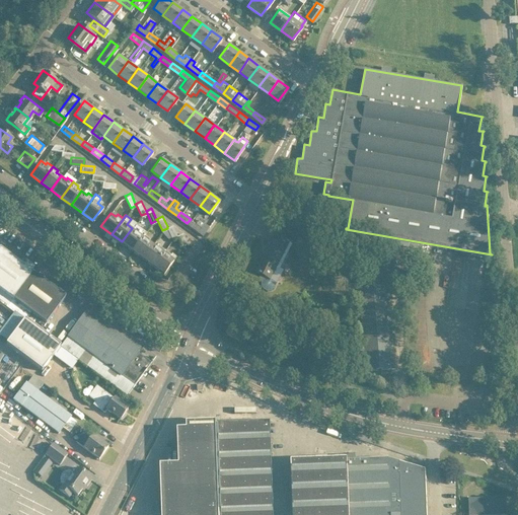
[(203,221),(200,226),(191,219),(187,223),(201,233),(208,224),(203,221)]
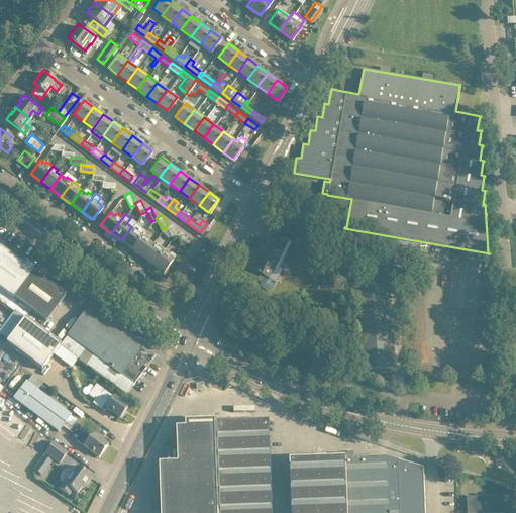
[(167,227),(172,237),(178,234),(177,233),(172,222),(167,225),(167,227)]
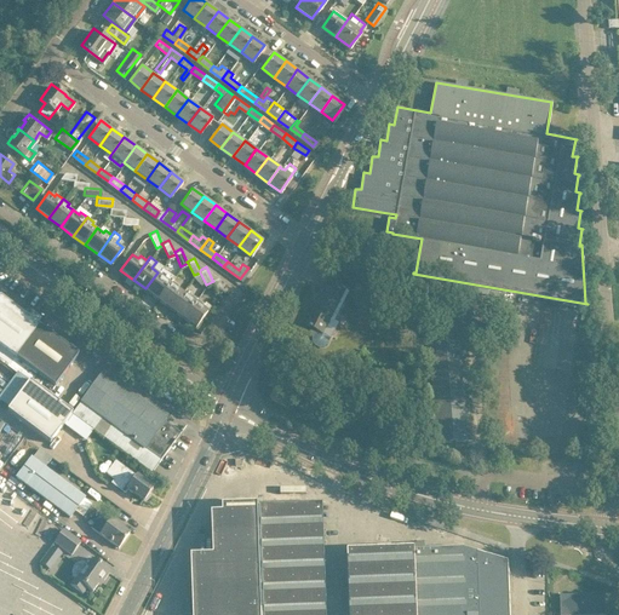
[(338,279),(354,287),(359,277),(343,269),(338,279)]
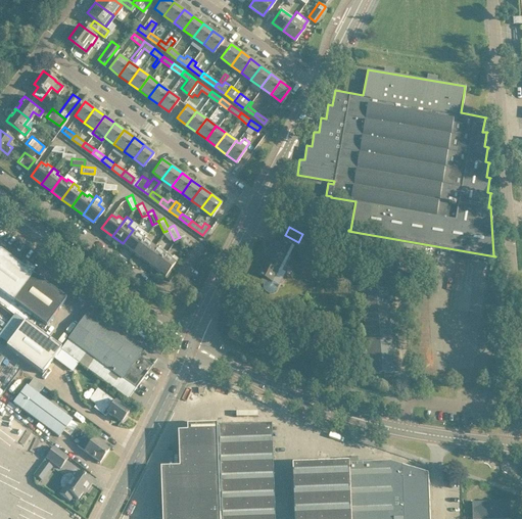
[(137,233),(133,230),(123,243),(133,251),(145,235),(139,231),(137,233)]
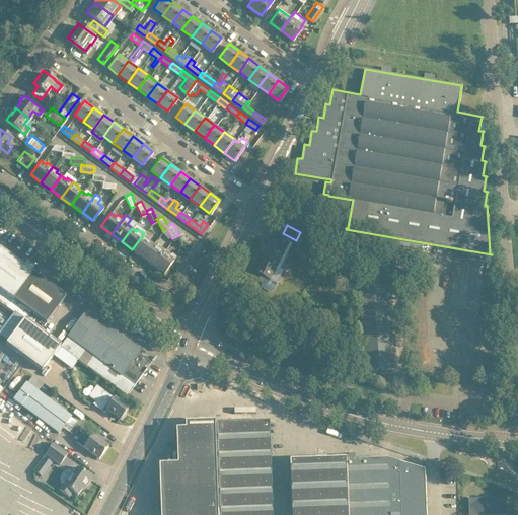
[(183,231),(177,234),(178,235),(183,246),(188,240),(183,231)]
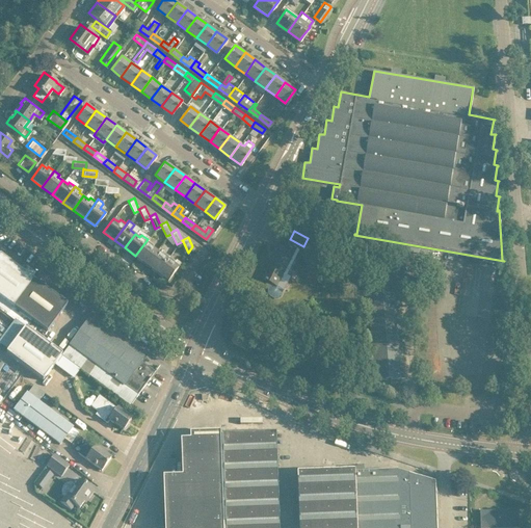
[(153,243),(148,239),(135,256),(145,263),(156,249),(151,245),(153,243)]
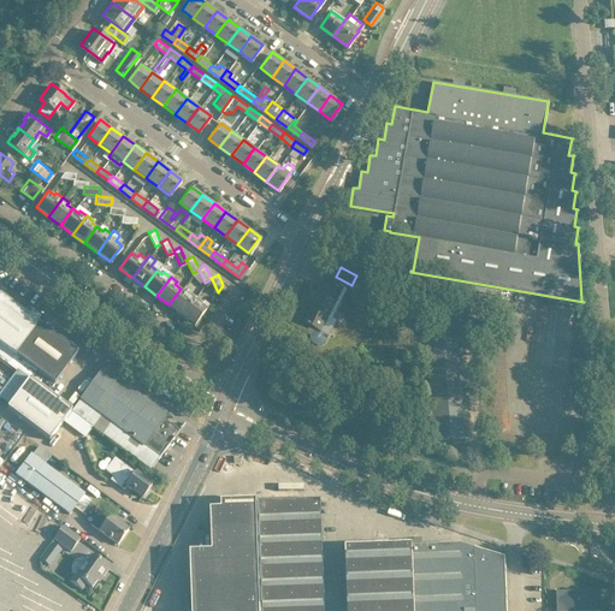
[(314,304),(312,303),(303,320),(308,322),(307,324),(309,325),(311,324),(321,328),(343,285),(326,277),(317,295),(319,296),(314,304)]
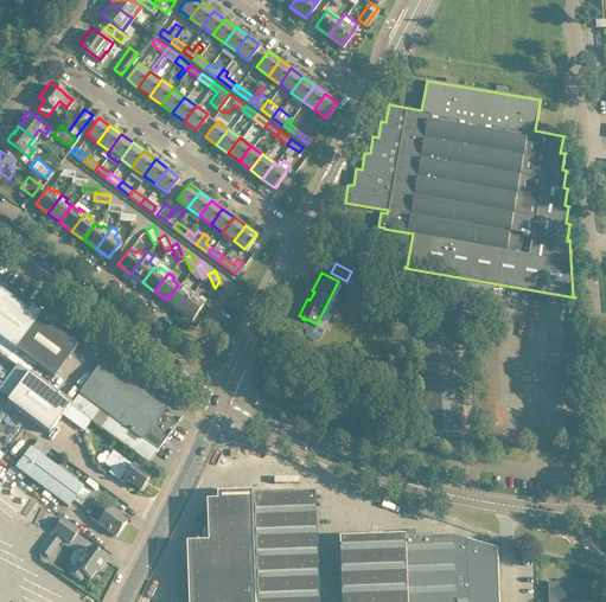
[(378,281),(376,290),(395,295),(399,287),(378,281)]
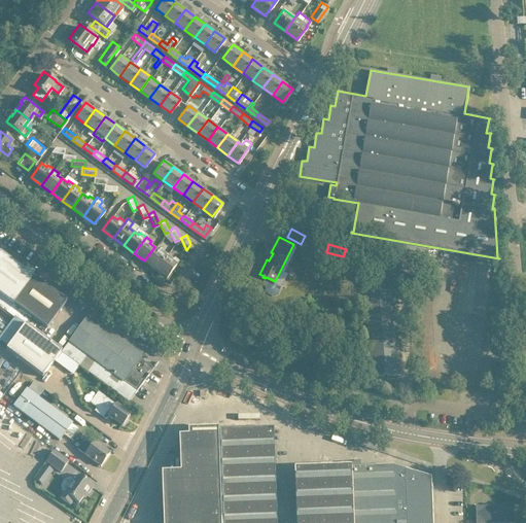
[(161,248),(160,250),(154,247),(144,260),(154,269),(167,252),(161,248)]
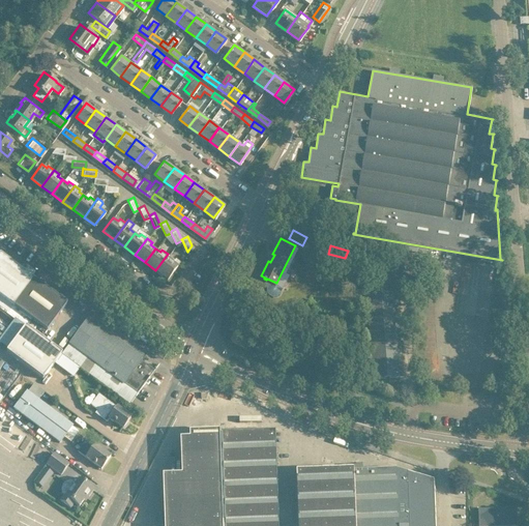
[(0,304),(7,310),(12,303),(32,275),(0,252),(0,304)]
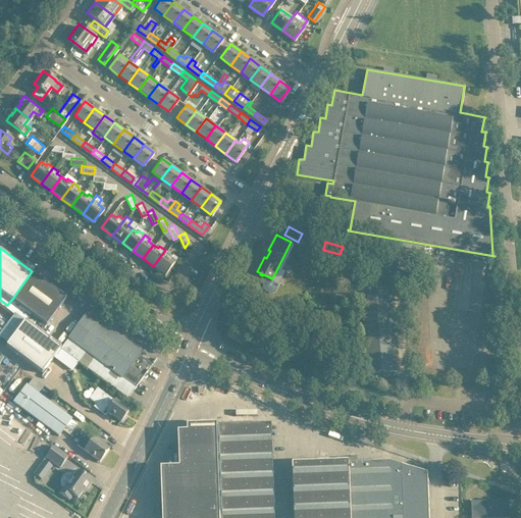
[(168,256),(170,254),(165,250),(153,266),(164,273),(174,260),(168,256)]
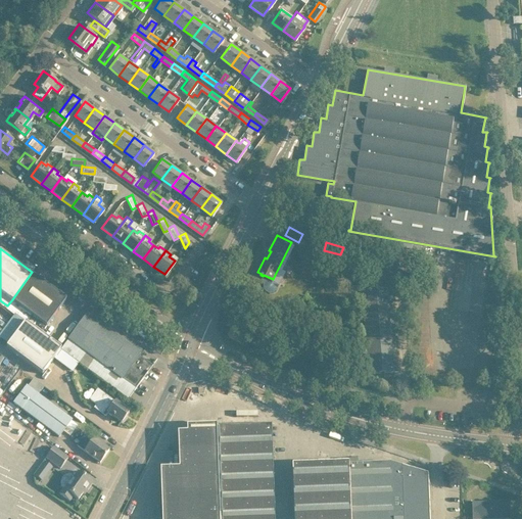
[(32,272),(12,299),(45,324),(65,296),(32,272)]
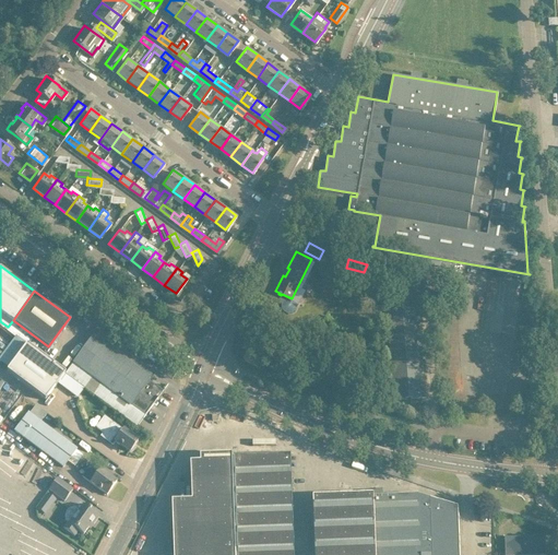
[(387,308),(393,397),(424,393),(417,306),(387,308)]
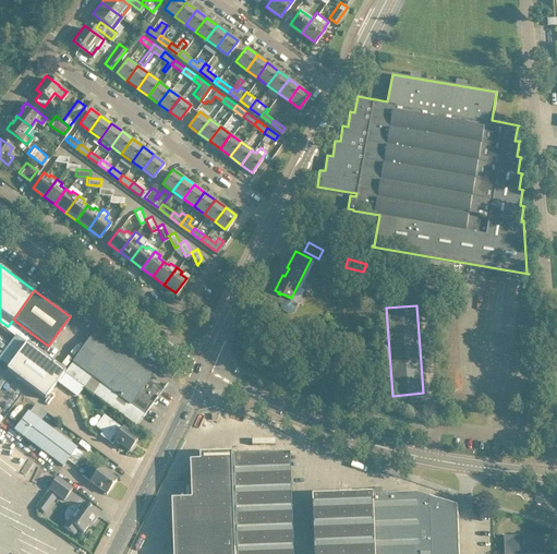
[(71,360),(63,370),(83,385),(89,389),(135,423),(144,411),(161,387),(147,377),(149,375),(92,333),(85,341),(71,360)]
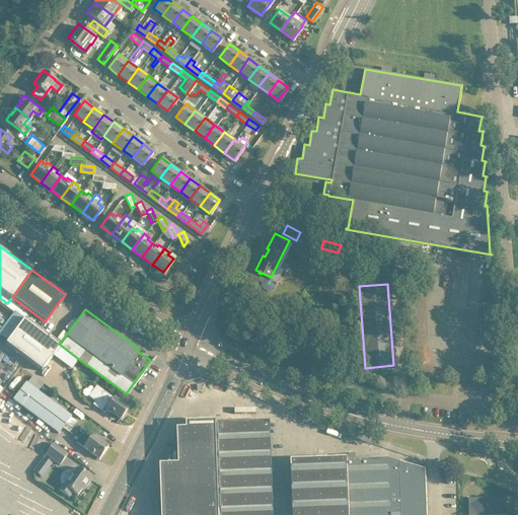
[(23,317),(5,342),(41,368),(59,344),(23,317)]
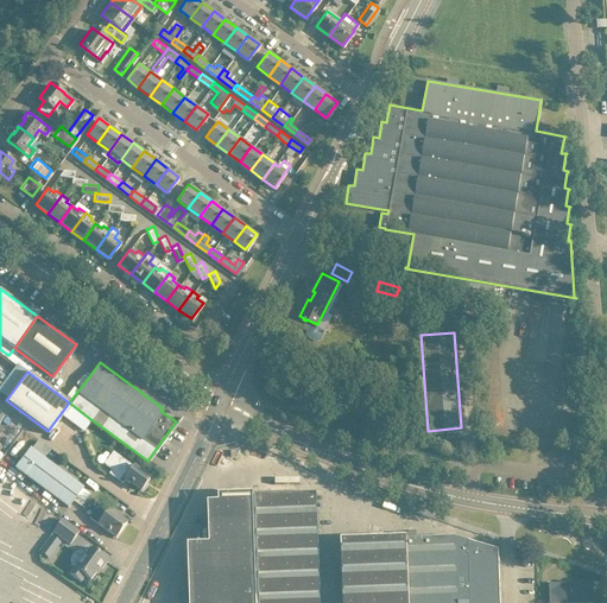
[(289,382),(272,374),(265,388),(282,397),(289,382)]
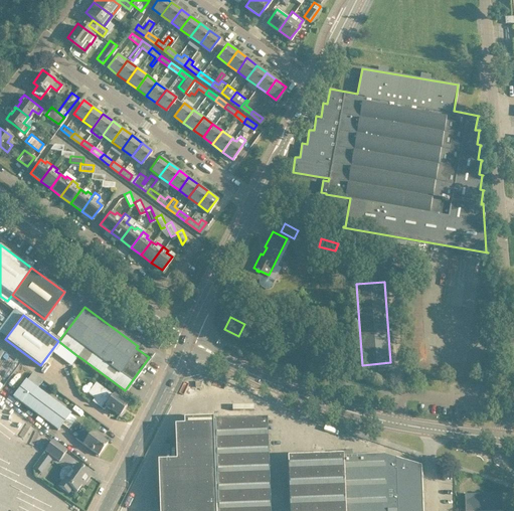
[(68,411),(24,378),(12,394),(56,428),(61,421),(67,427),(74,416),(68,411)]
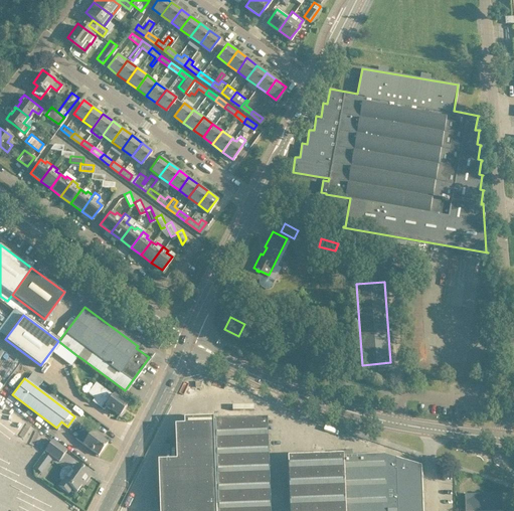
[(113,393),(95,380),(88,390),(94,395),(92,397),(104,406),(105,403),(118,413),(126,402),(113,392),(113,393)]
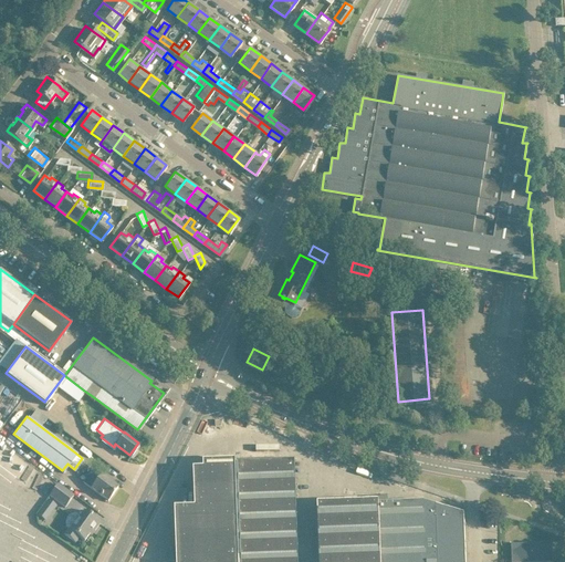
[(1,481),(12,487),(19,474),(21,475),(29,459),(13,451),(16,447),(2,441),(0,445),(0,462),(16,470),(13,474),(7,470),(1,481)]
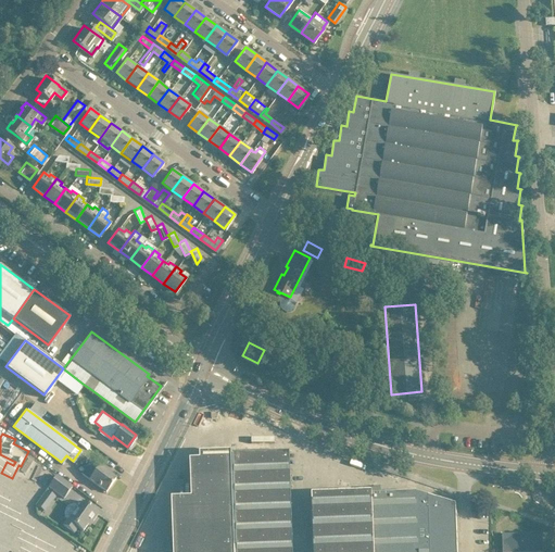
[(291,551),(288,450),(200,452),(200,459),(190,460),(191,498),(172,498),(173,551),(456,551),(455,501),(415,489),(312,493),(313,551),(291,551)]
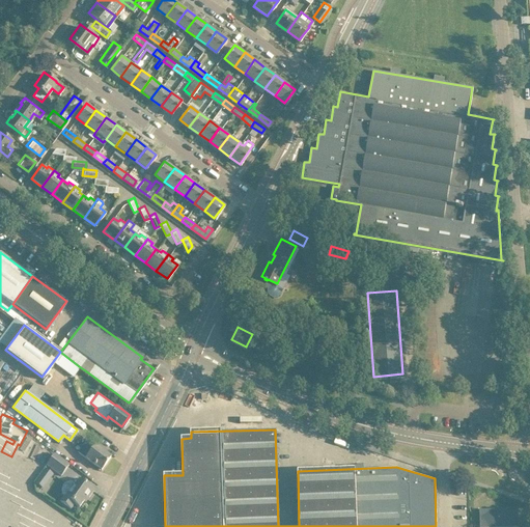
[(105,450),(106,449),(94,442),(94,443),(86,437),(77,449),(101,467),(110,454),(105,450)]
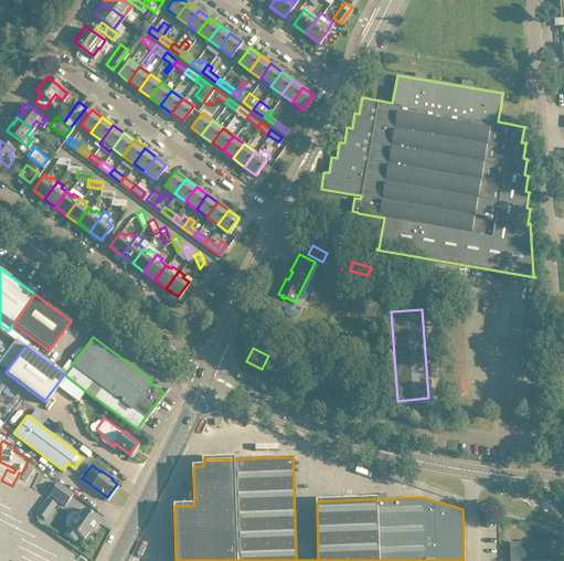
[(56,480),(49,493),(64,504),(72,491),(56,480)]
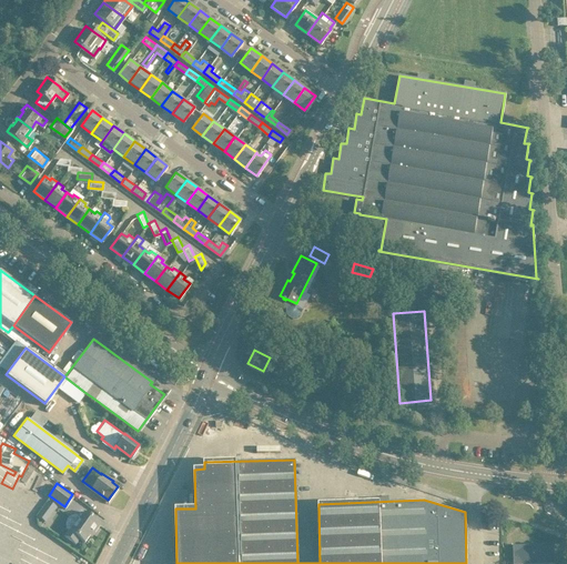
[(47,499),(37,513),(44,520),(56,505),(47,499)]
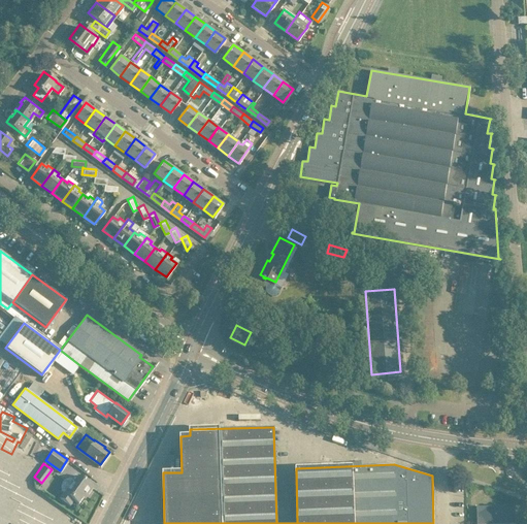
[(60,484),(61,489),(63,490),(59,496),(69,503),(72,498),(77,501),(86,490),(88,491),(92,485),(74,472),(71,477),(70,476),(65,477),(62,479),(60,484)]
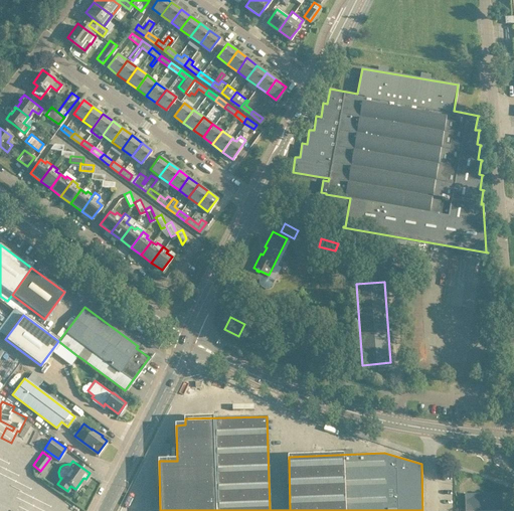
[(463,510),(461,510),(494,510),(495,509),(502,509),(502,491),(465,492),(465,510),(463,510)]
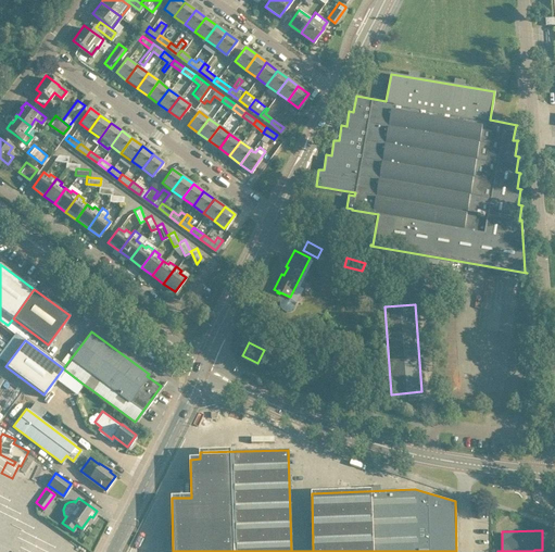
[(25,535),(23,541),(33,546),(35,538),(25,535)]
